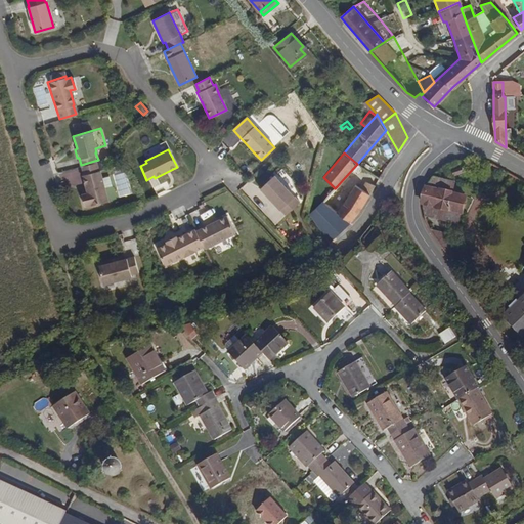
[(106,200),(98,169),(97,169),(94,161),(81,165),(80,165),(82,174),(81,174),(86,192),(80,193),(83,205),(89,203),(89,205),(106,200)]
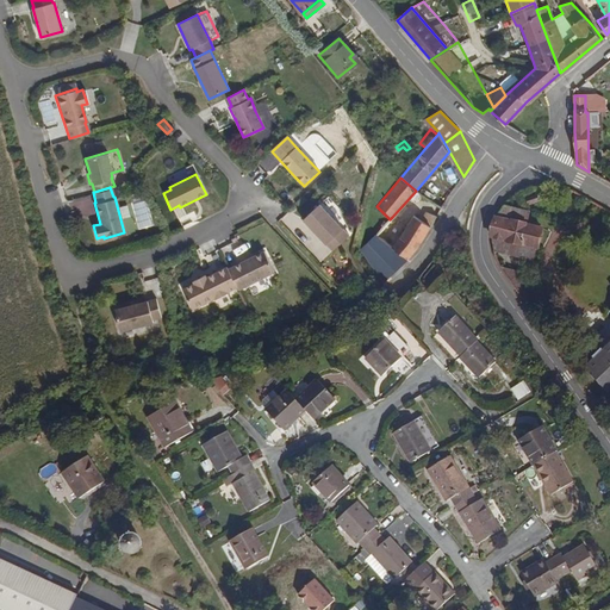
[(347,231),(317,200),(302,216),(331,248),(347,231)]
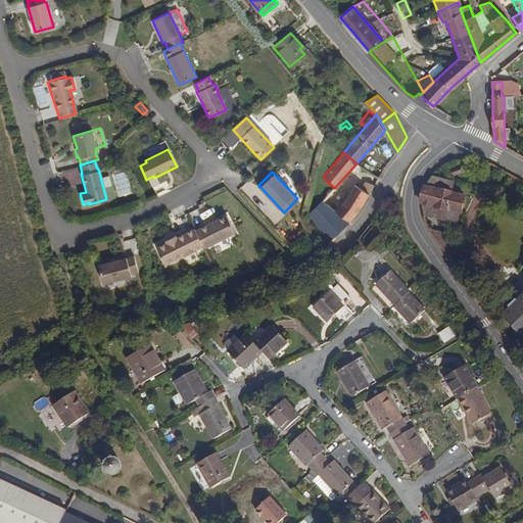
[(460,212),(464,196),(452,192),(454,182),(431,176),(426,184),(423,196),(422,203),(460,212)]
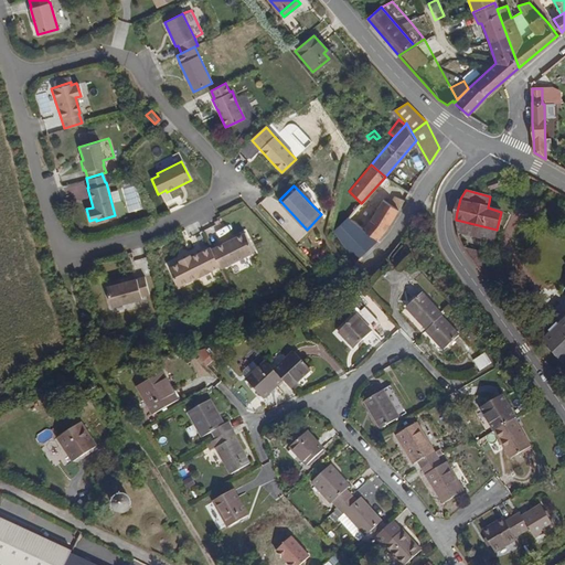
[(402,210),(406,198),(396,195),(391,203),(402,210)]
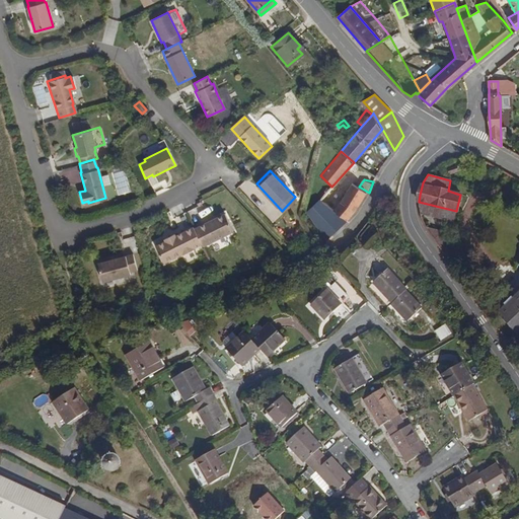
[(356,213),(369,193),(359,187),(353,182),(341,202),(356,213)]
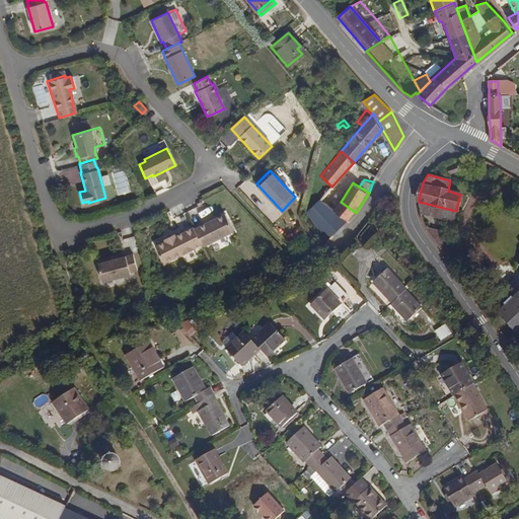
[(330,213),(318,200),(304,213),(329,239),(344,226),(330,213)]
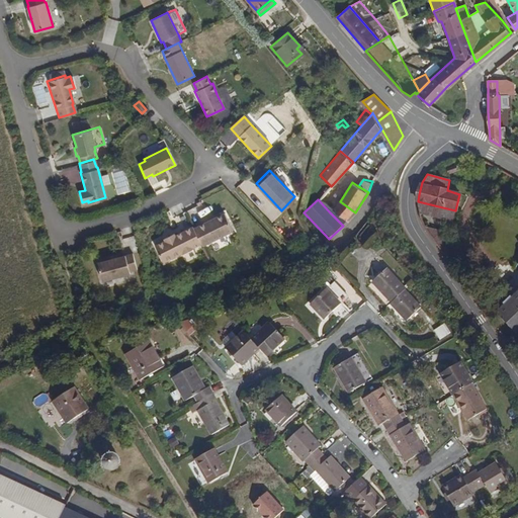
[(340,201),(338,203),(333,209),(332,211),(330,212),(343,226),(351,218),(355,212),(340,201)]
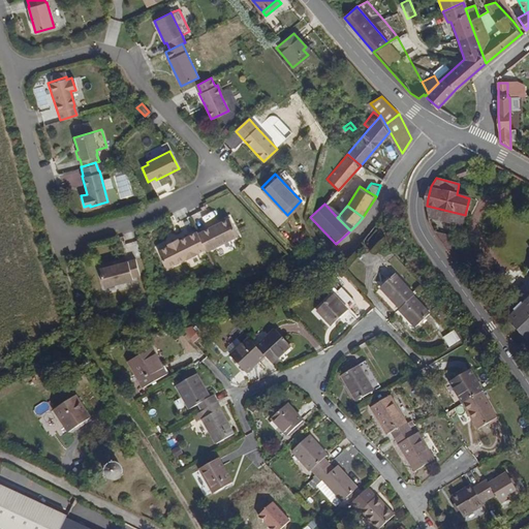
[(465,215),(427,206),(427,211),(428,218),(462,226),(465,215)]
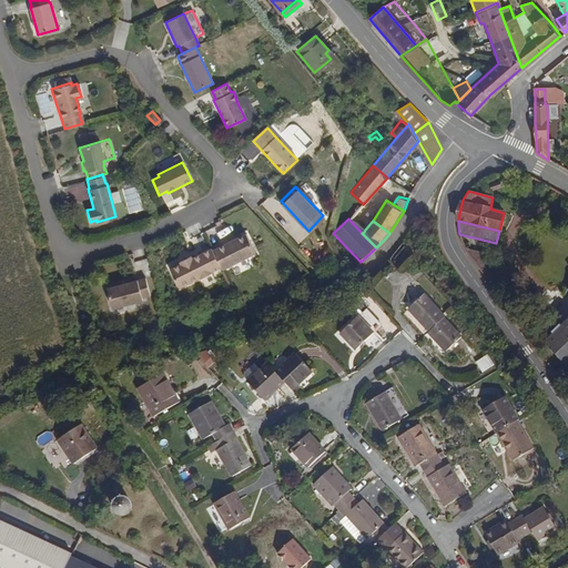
[(220,267),(254,251),(244,232),(211,249),(219,265),(220,267)]
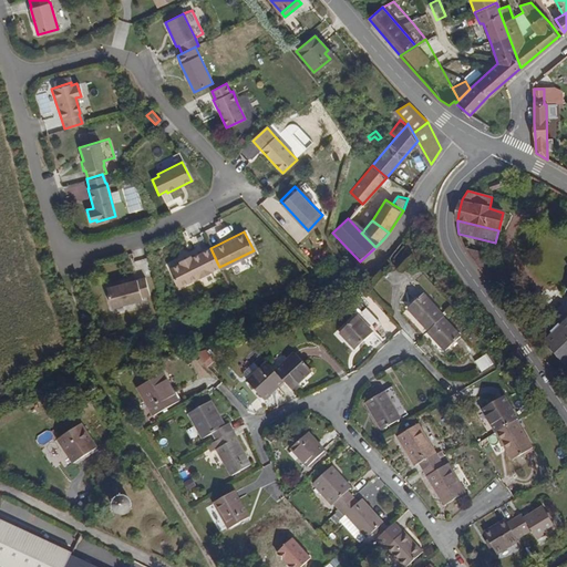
[(209,269),(218,265),(210,248),(209,246),(189,256),(188,254),(177,259),(178,261),(167,266),(176,285),(197,275),(198,276),(210,270),(209,269)]
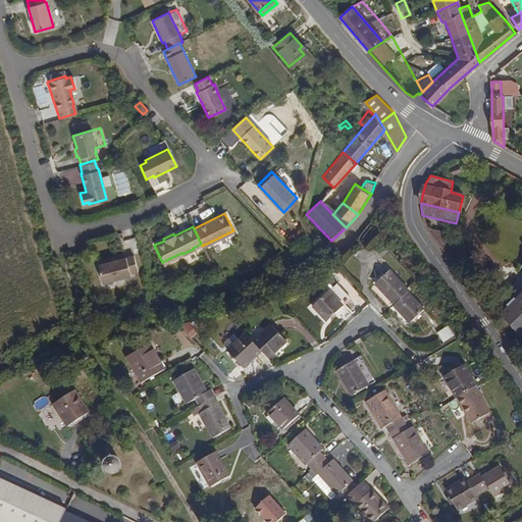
[(134,270),(128,254),(115,259),(101,263),(107,280),(127,275),(126,272),(134,270)]
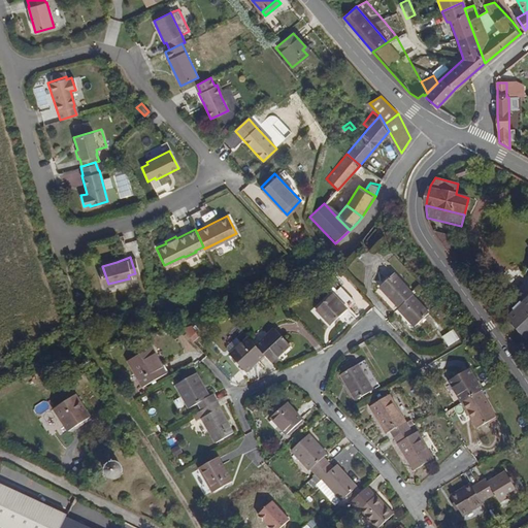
[(413,296),(414,295),(411,292),(393,273),(380,286),(399,307),(413,296)]
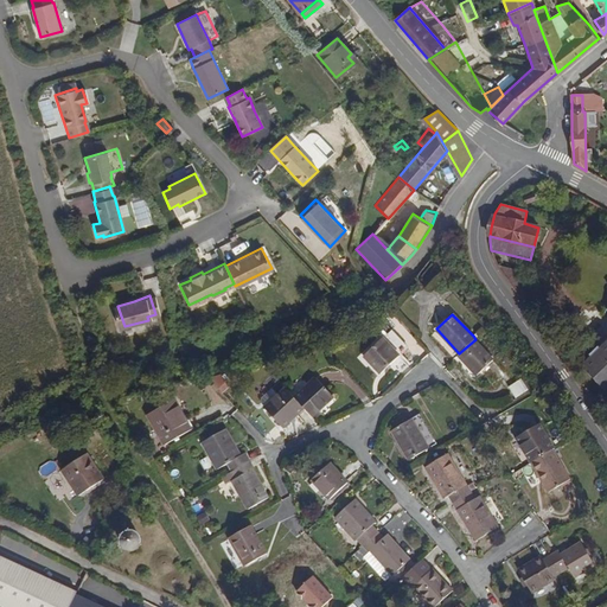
[(390,363),(398,356),(398,355),(382,337),(363,355),(379,372),(390,363)]
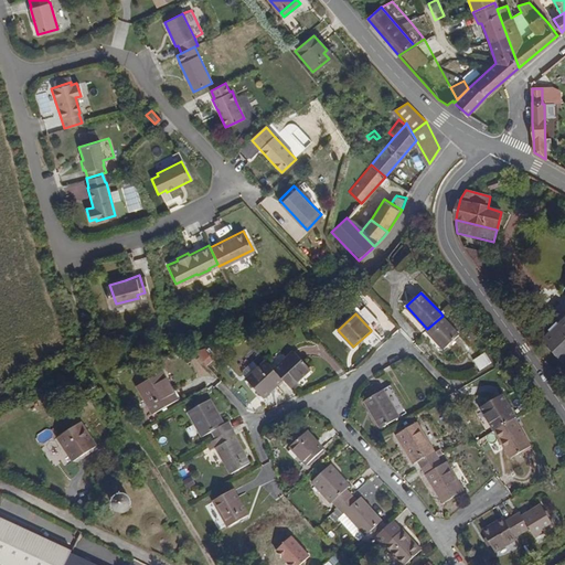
[(458,336),(441,317),(427,329),(425,330),(443,349),(458,336)]
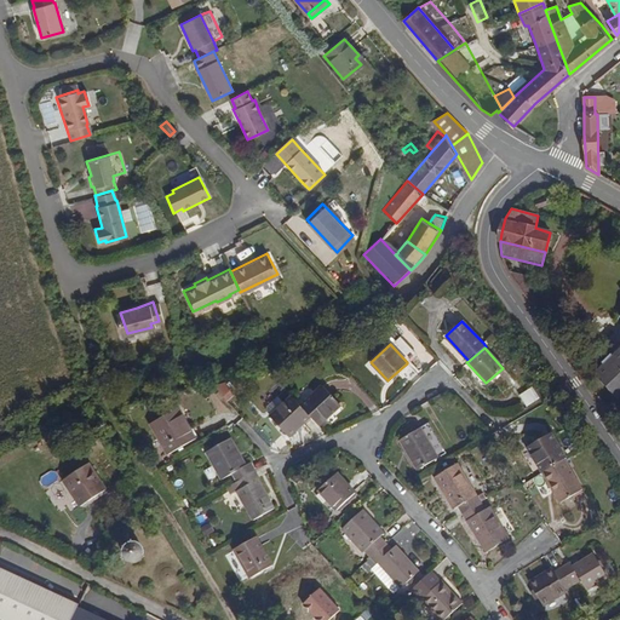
[(619,349),(613,356),(613,359),(608,363),(604,363),(595,373),(619,400),(619,397),(619,349)]
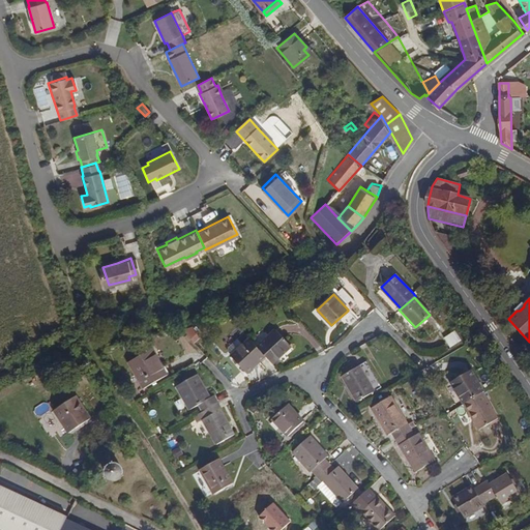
[(345,321),(351,315),(348,311),(341,317),(345,321)]
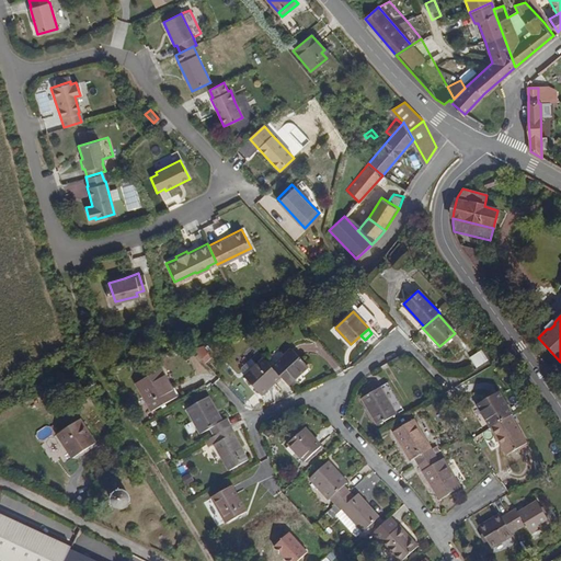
[(213,356),(204,346),(193,348),(205,364),(213,356)]
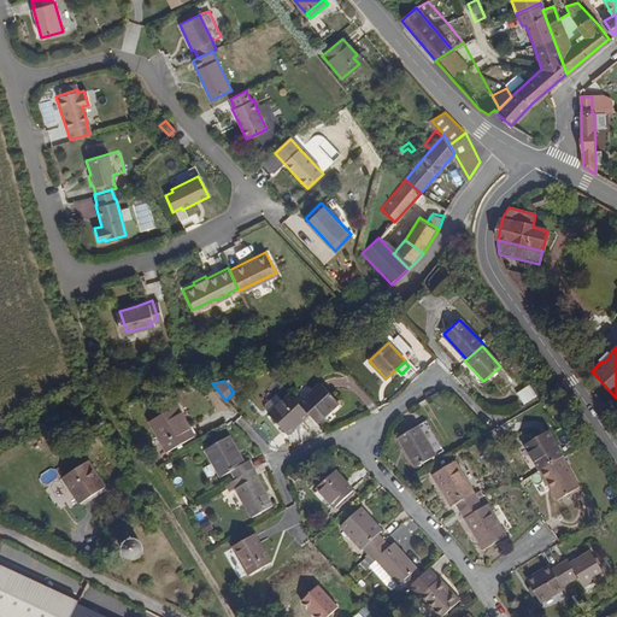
[(317,424),(339,403),(325,389),(321,383),(299,405),(309,415),(317,424)]
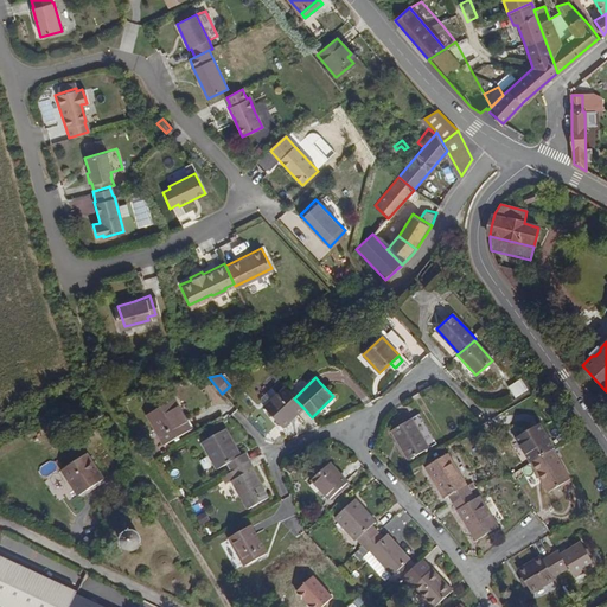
[(515,398),(529,389),(522,378),(508,387),(515,398)]
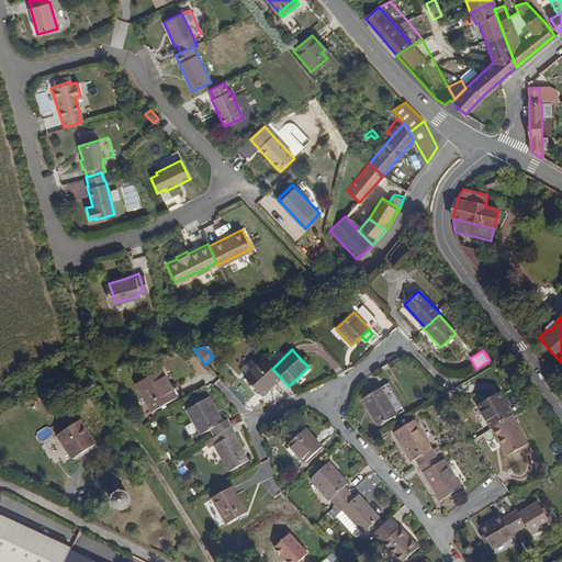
[(245,378),(263,360),(258,353),(243,369),(243,374),(245,378)]
